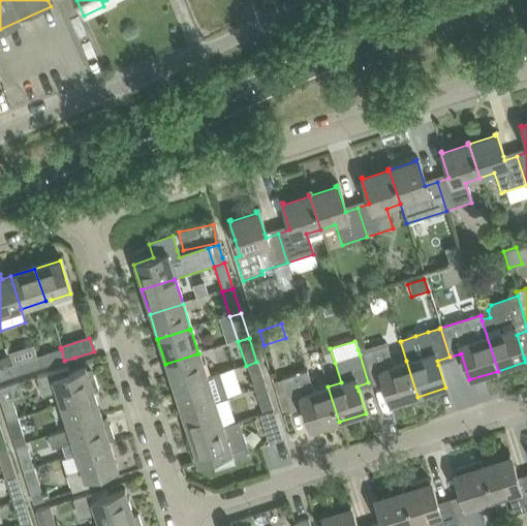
[(385,346),(360,354),(368,382),(381,378),(382,382),(390,405),(391,405),(392,407),(417,399),(416,397),(417,397),(406,361),(393,365),(392,366),(385,346)]
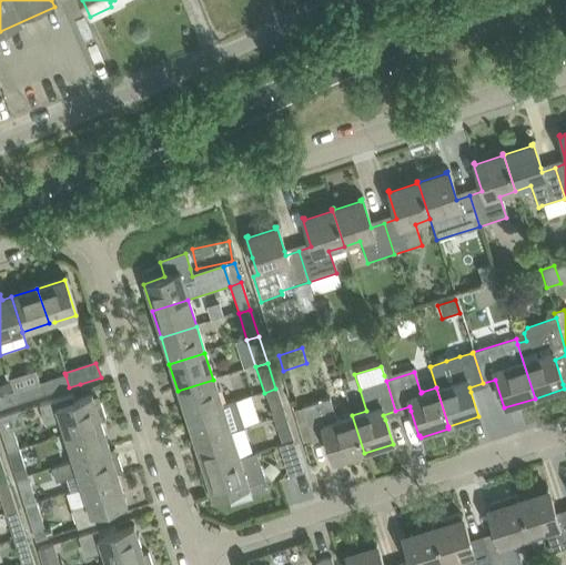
[(42,396),(69,387),(66,375),(39,384),(42,396)]
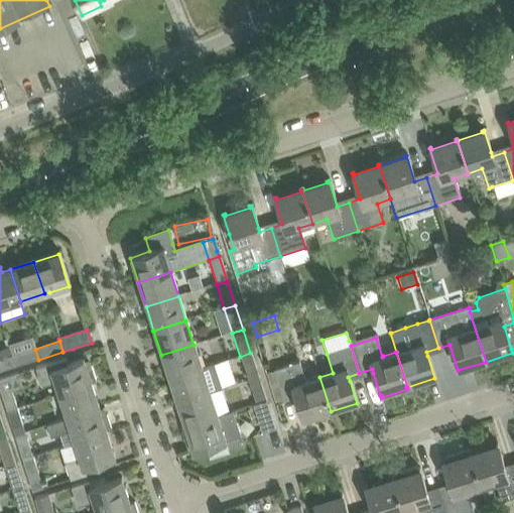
[(169,379),(202,369),(194,345),(161,355),(169,379)]
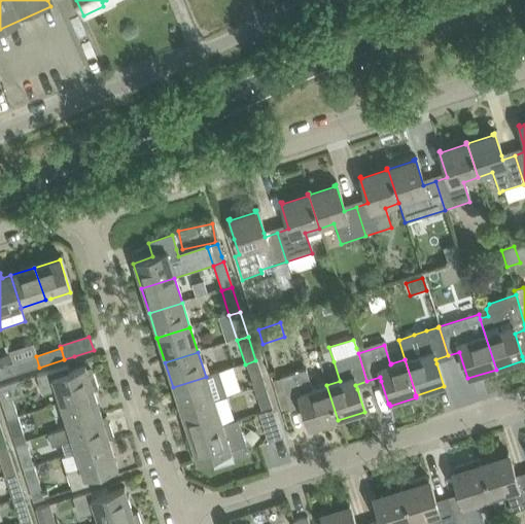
[(11,364),(14,376),(39,368),(36,356),(35,356),(11,364)]
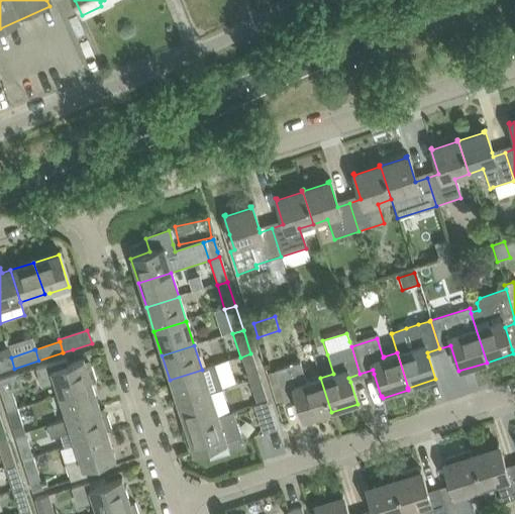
[(247,381),(259,378),(250,353),(240,357),(247,381)]
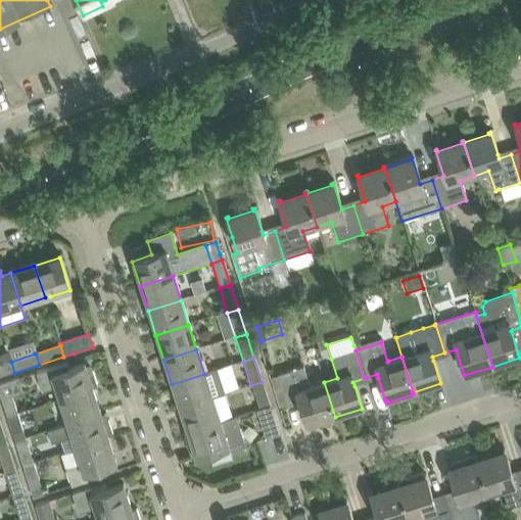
[(0,377),(14,373),(11,362),(0,365),(0,377)]
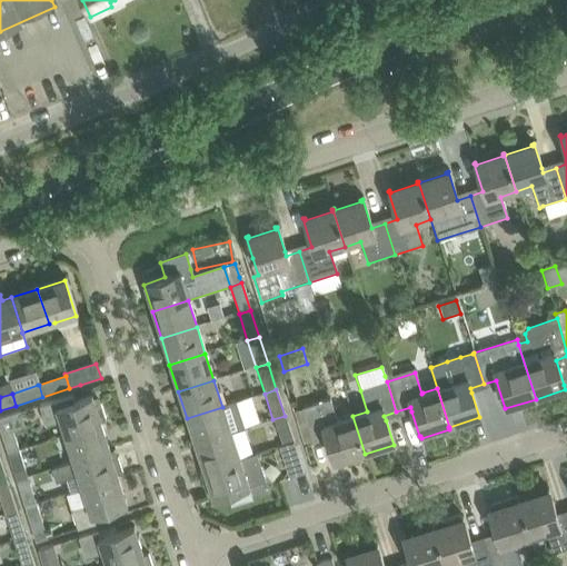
[(40,407),(39,407),(45,427),(61,421),(66,436),(100,425),(99,423),(105,420),(100,407),(95,408),(92,400),(91,397),(73,403),(71,397),(40,407)]
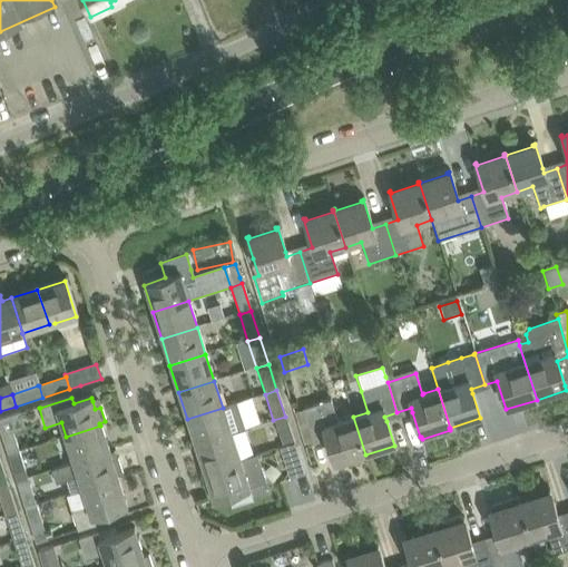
[(330,401),(302,410),(313,446),(314,446),(312,440),(313,440),(326,436),(329,440),(336,465),(365,455),(353,417),(336,422),(330,401)]
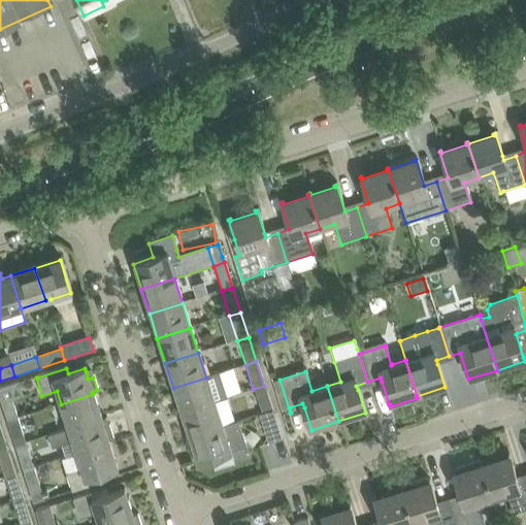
[(206,378),(173,388),(182,413),(214,402),(215,403),(227,399),(227,398),(226,396),(219,373),(206,378)]
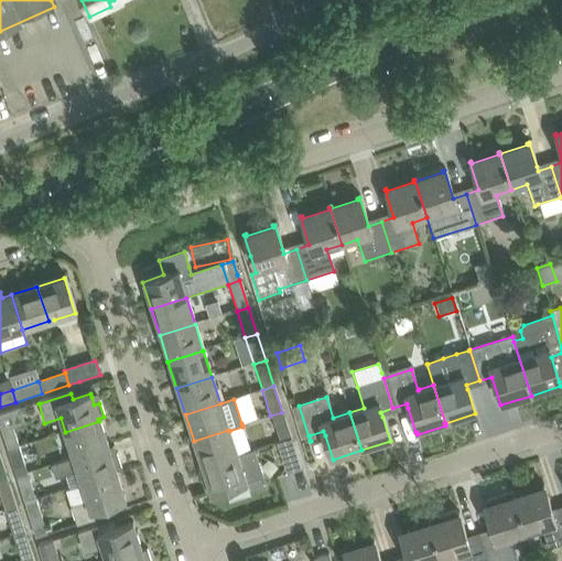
[(279,442),(291,439),(282,412),(270,416),(279,442)]
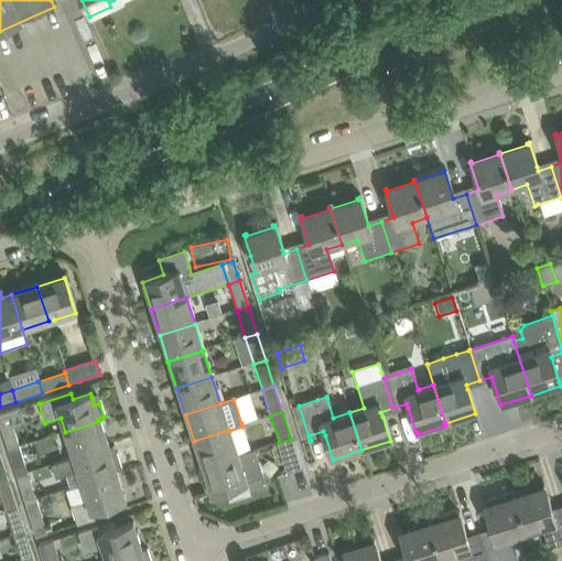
[(73,459),(107,448),(99,421),(65,432),(73,459)]
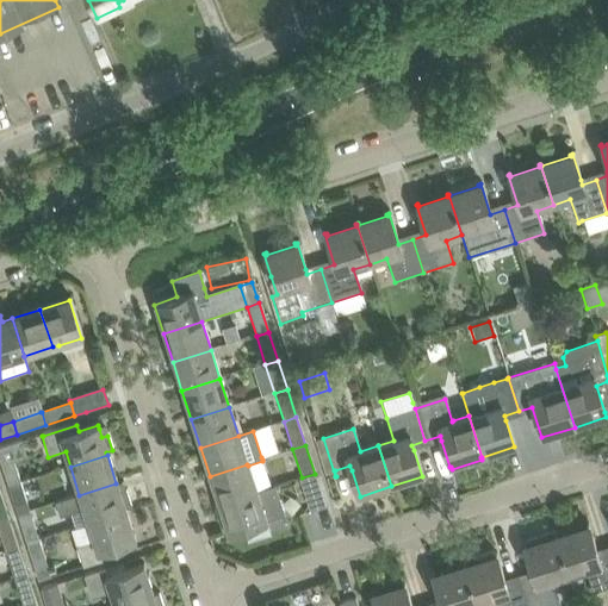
[(13,462),(0,467),(0,470),(6,487),(19,482),(13,464),(13,462)]
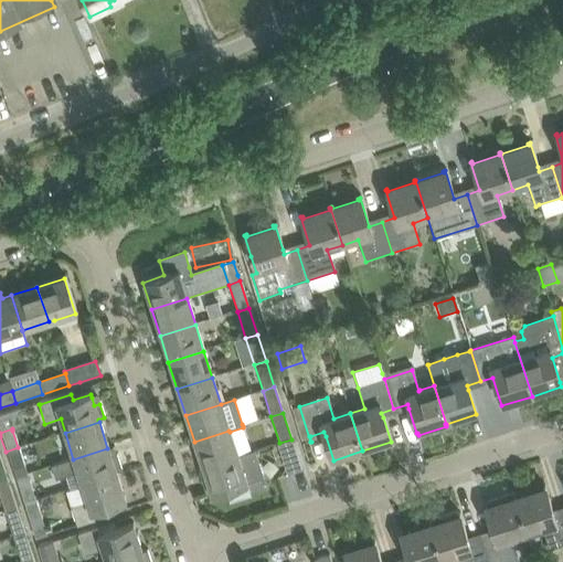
[(229,431),(194,442),(202,468),(237,457),(230,432),(229,431)]
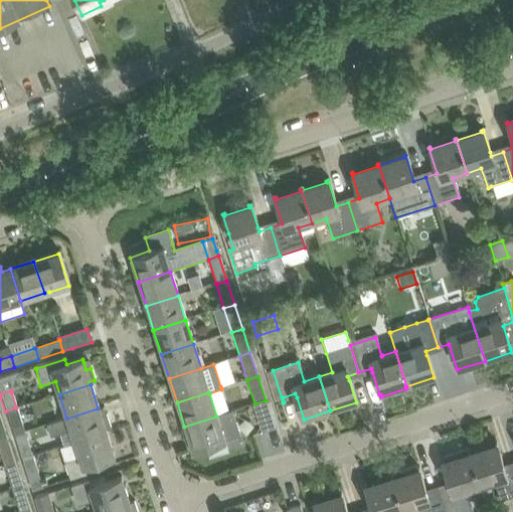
[(269,409),(266,400),(254,403),(252,404),(261,434),(274,430),(269,409)]
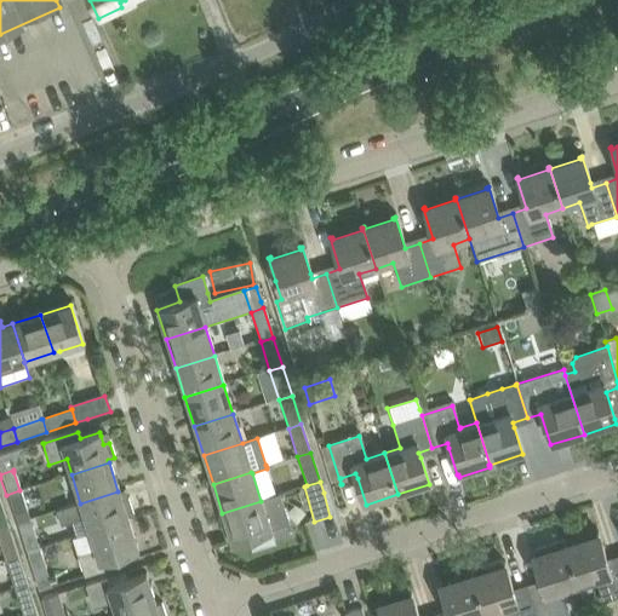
[(19,490),(6,495),(13,517),(27,513),(19,490)]
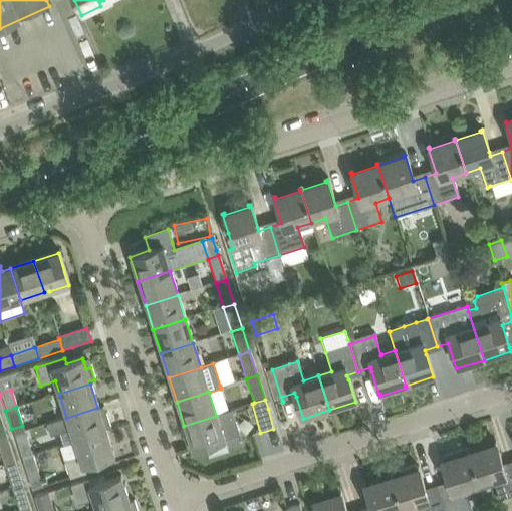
[(66,418),(45,424),(49,437),(50,436),(70,430),(74,442),(89,437),(105,432),(104,430),(109,428),(105,416),(100,417),(98,409),(97,408),(66,418)]
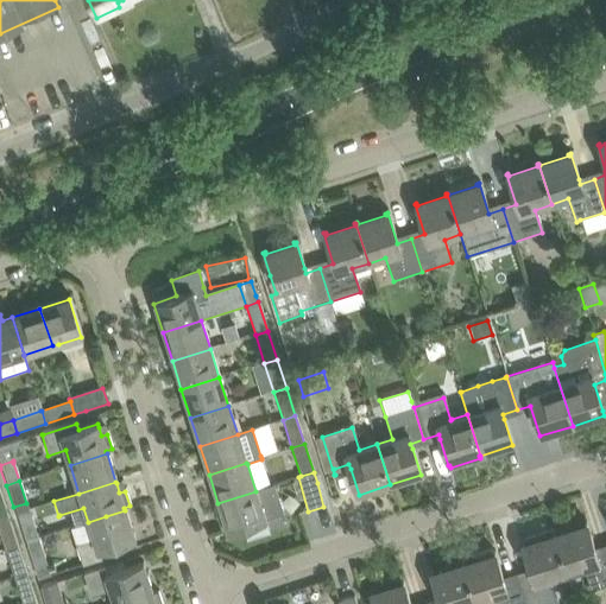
[(273,485),(256,491),(218,503),(219,504),(213,507),(218,525),(223,522),(227,533),(283,515),(273,485)]
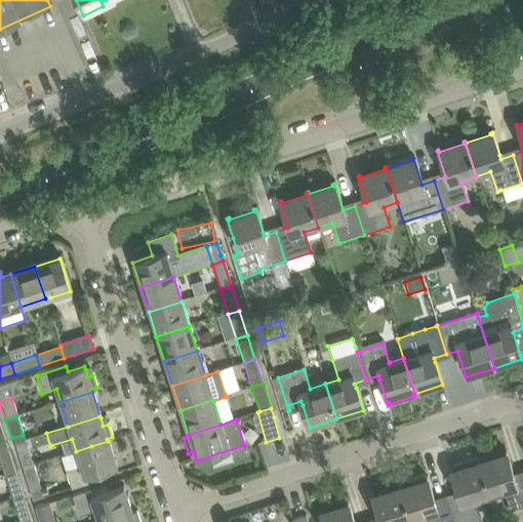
[(71,489),(87,484),(84,476),(116,467),(108,441),(76,451),(80,466),(65,471),(71,489)]
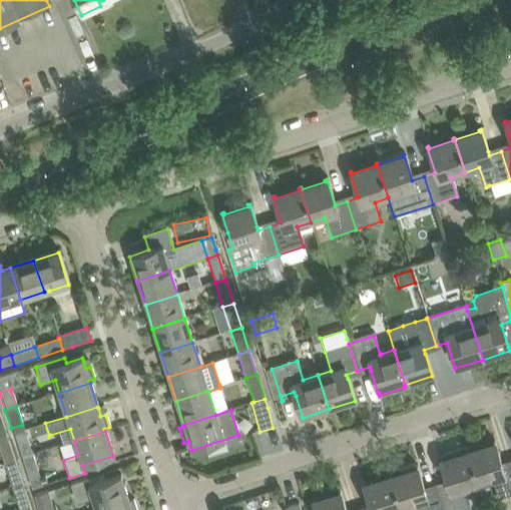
[(0,453),(3,463),(13,460),(5,435),(0,436),(0,453)]
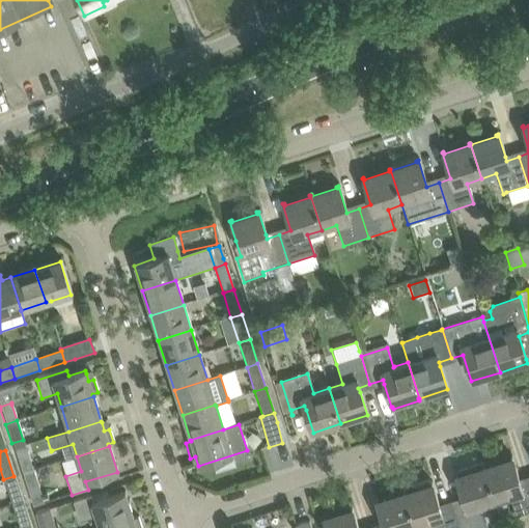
[(27,451),(16,455),(22,474),(33,470),(27,451)]
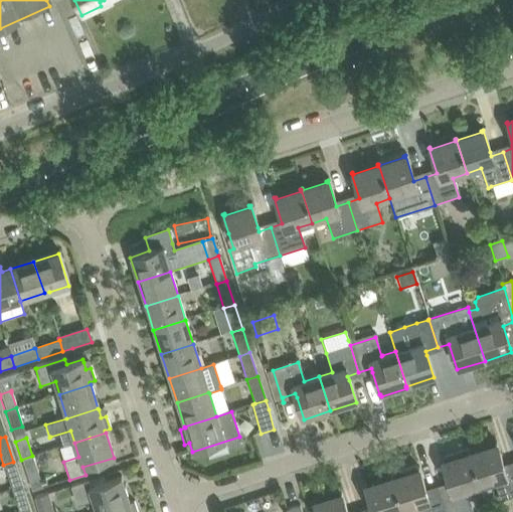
[(512,467),(504,470),(495,444),(468,453),(479,486),(494,482),(500,501),(512,496),(512,467)]
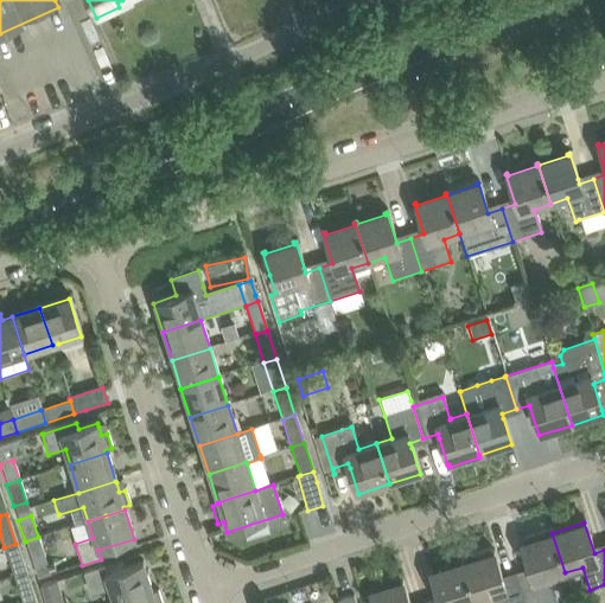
[(530,573),(516,578),(523,602),(556,602),(552,589),(568,583),(565,572),(552,533),(551,531),(528,538),(521,540),(522,543),(520,544),(528,569),(530,573)]
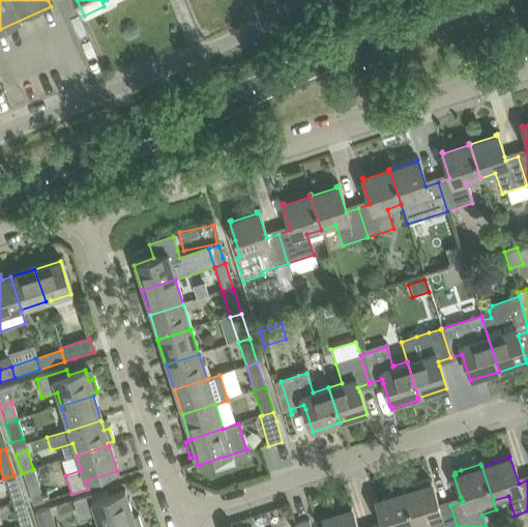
[(32,506),(44,502),(33,469),(22,473),(32,506)]
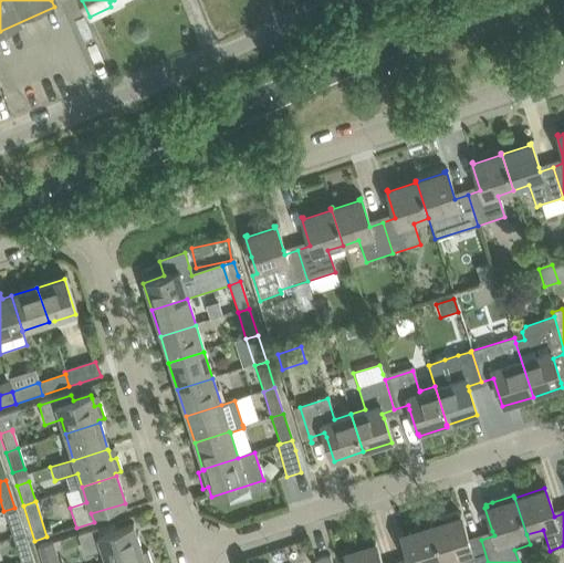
[(12,538),(23,534),(14,508),(3,511),(12,538)]
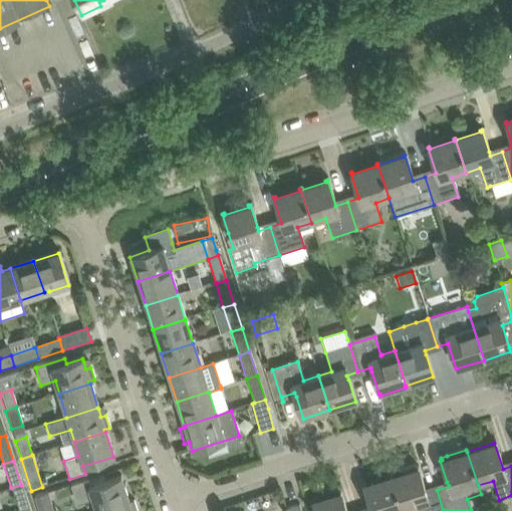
[(392,474),(390,474),(391,477),(390,477),(401,510),(416,505),(417,510),(443,510),(437,490),(426,494),(424,489),(417,468),(416,468),(415,466),(392,474)]
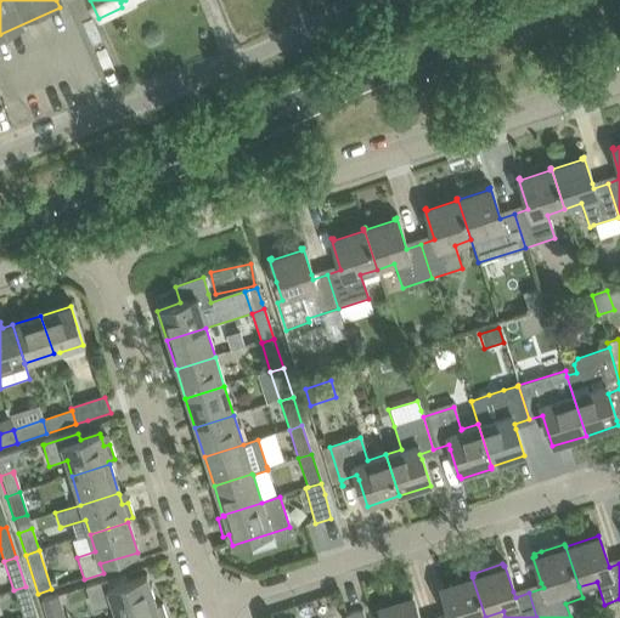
[(156,607),(146,577),(108,589),(106,582),(85,589),(93,612),(112,606),(116,617),(124,617),(156,607)]
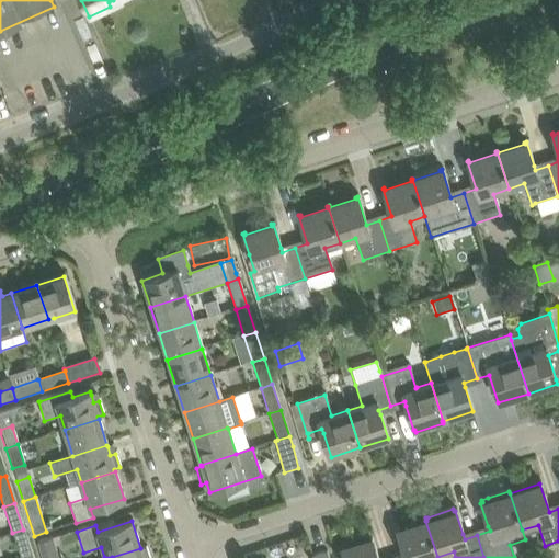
[(437,557),(425,521),(396,530),(406,557),(437,557)]
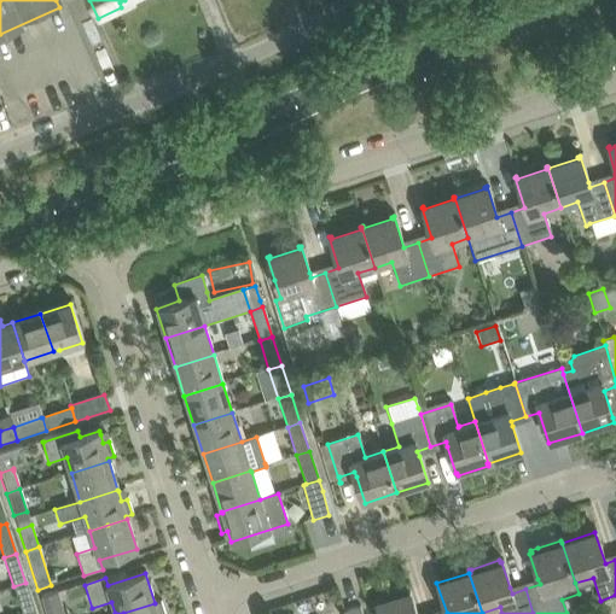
[(30,613),(35,612),(25,583),(13,586),(21,613),(30,613)]
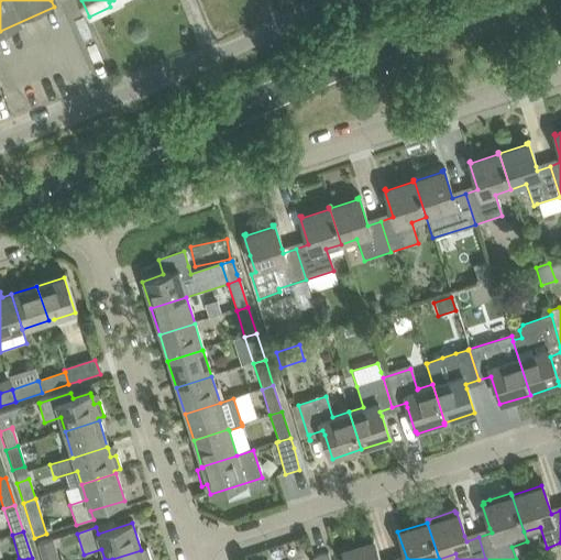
[(48,540),(36,545),(39,552),(41,559),(57,559),(51,540),(48,540)]
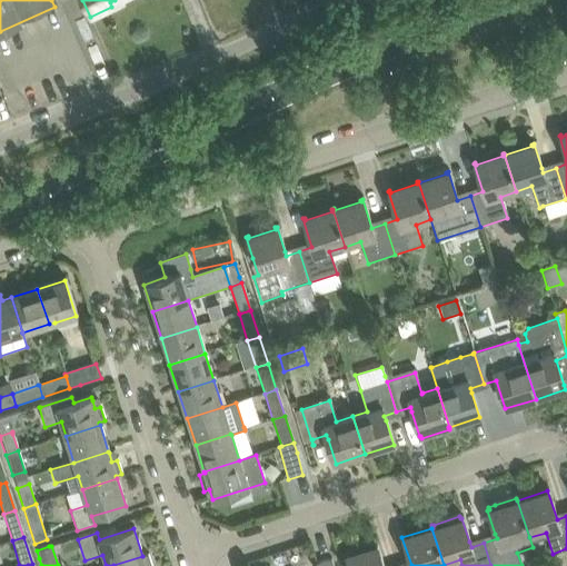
[(383,565),(376,546),(345,556),(348,565),(383,565)]
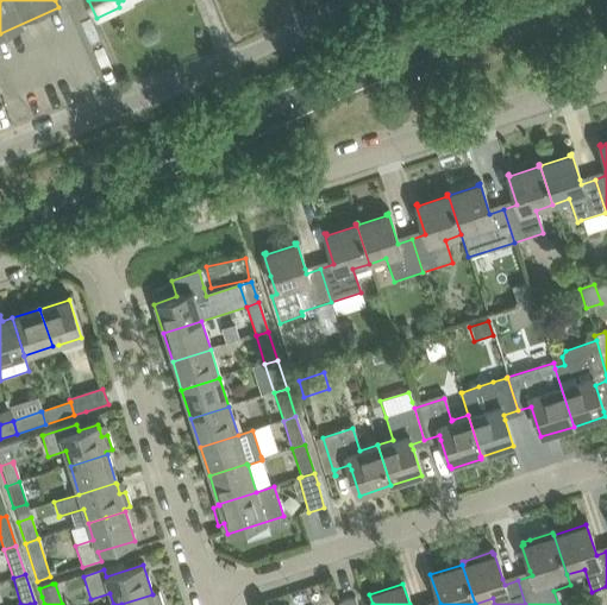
[(161,604),(158,594),(152,596),(152,594),(121,604),(161,604)]
